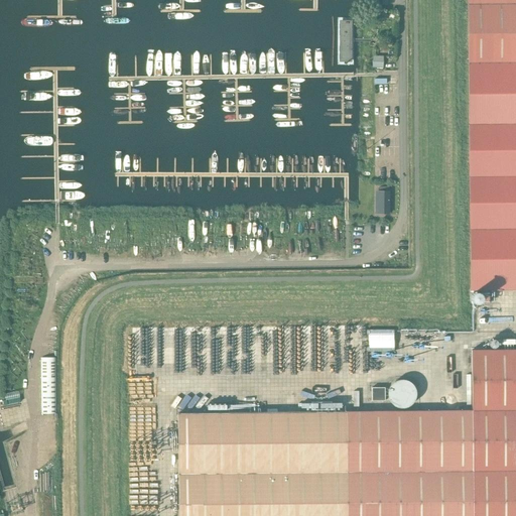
[(515,0),(468,0),(471,290),(484,290),(484,303),(489,303),(489,290),(515,289),(515,0)]
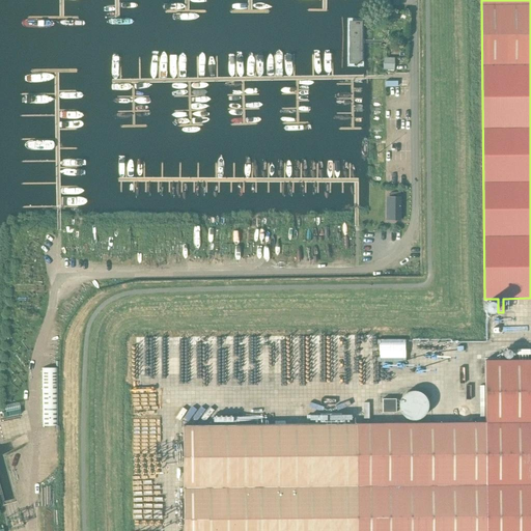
[(363,19),(347,20),(348,66),(362,66),(363,19)]
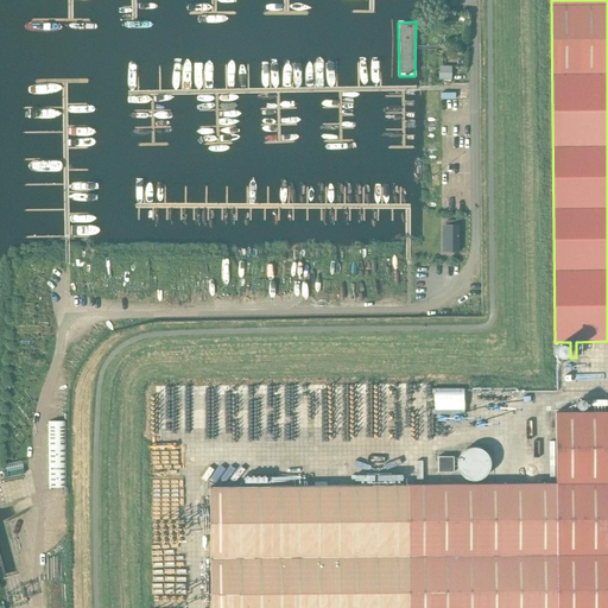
[(439,80),(451,80),(451,67),(439,67),(439,80)]
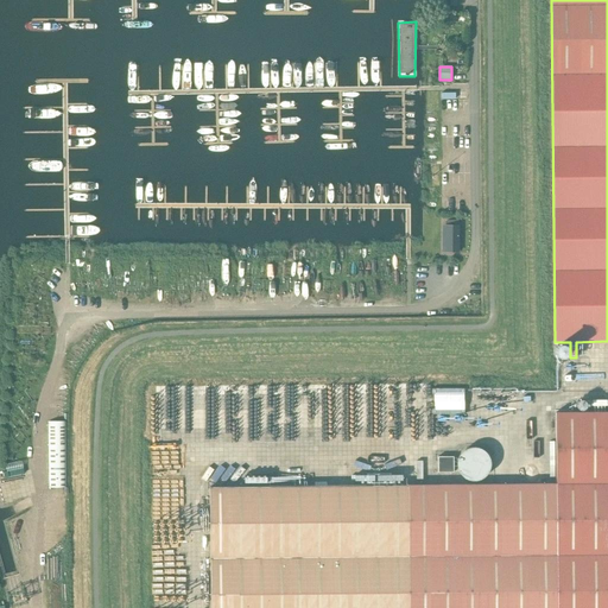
[(442,226),(442,252),(458,252),(458,221),(447,221),(447,226),(442,226)]
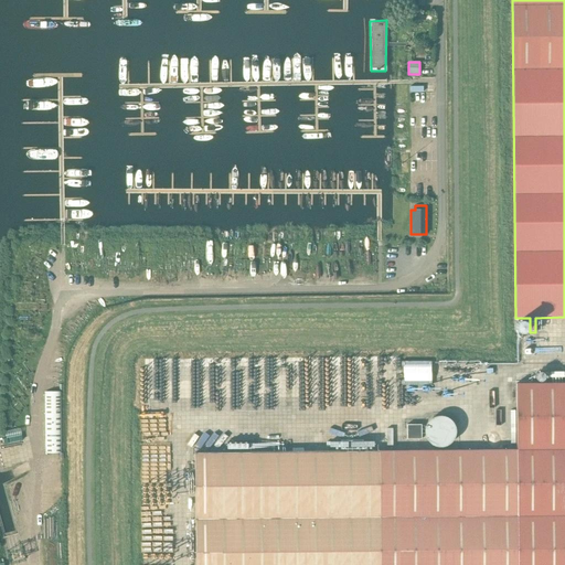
[(564,564),(564,383),(516,384),(516,449),(195,452),(195,564),(564,564)]
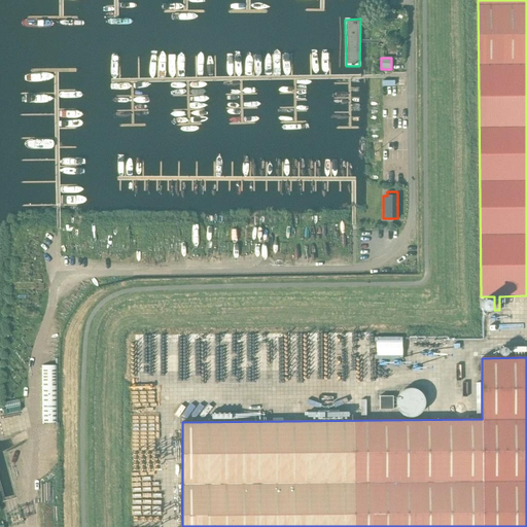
[(41,365),(42,423),(59,423),(58,365),(41,365)]
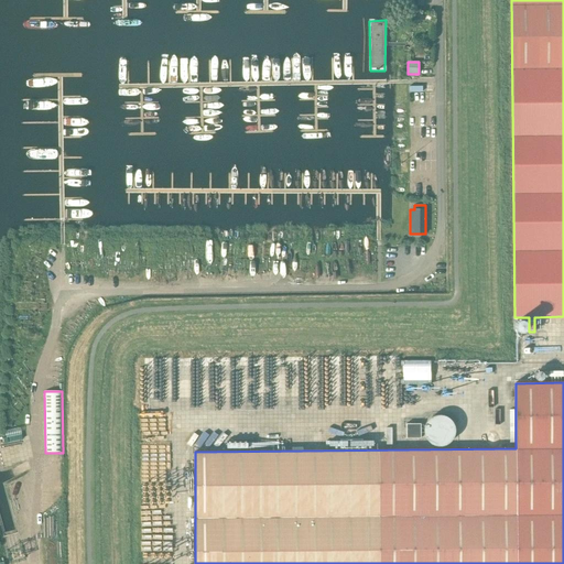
[(407,438),(421,438),(421,424),(407,424),(407,438)]
